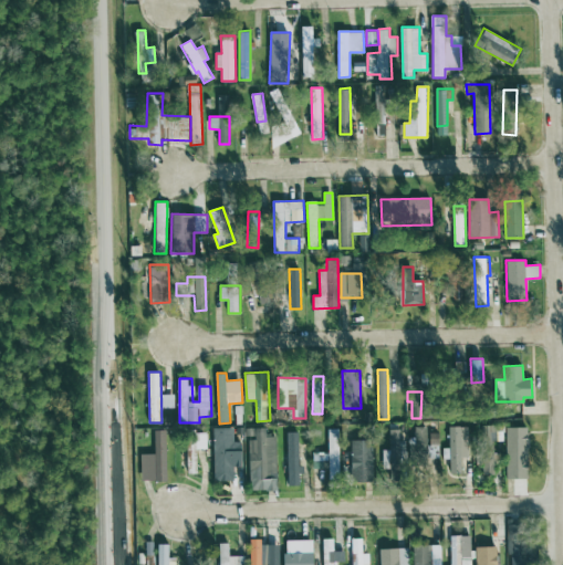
[(162,394),(162,408),(176,407),(176,394),(162,394)]
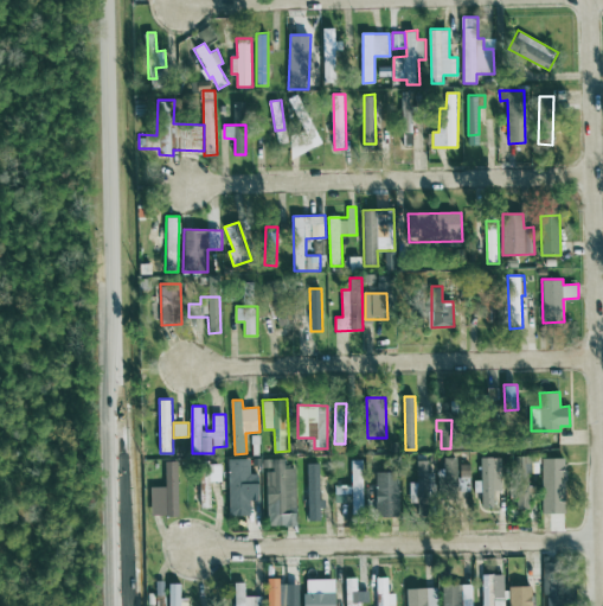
[(515,455),(517,508),(531,508),(530,455),(515,455)]
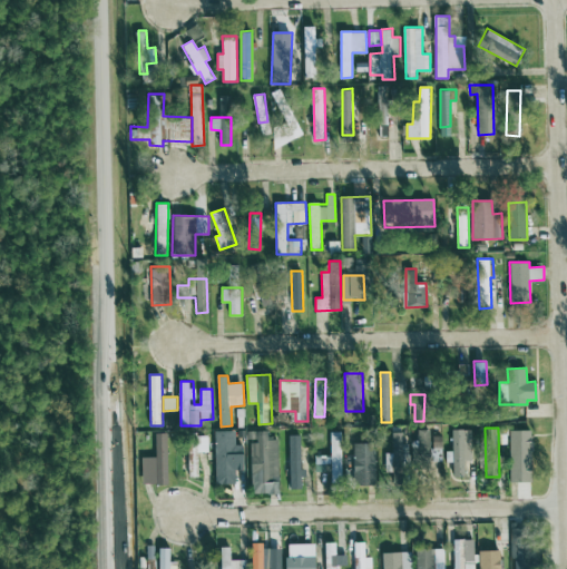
[(244,469),(243,444),(236,445),(235,430),(214,431),(215,484),(236,484),(235,469),(244,469)]
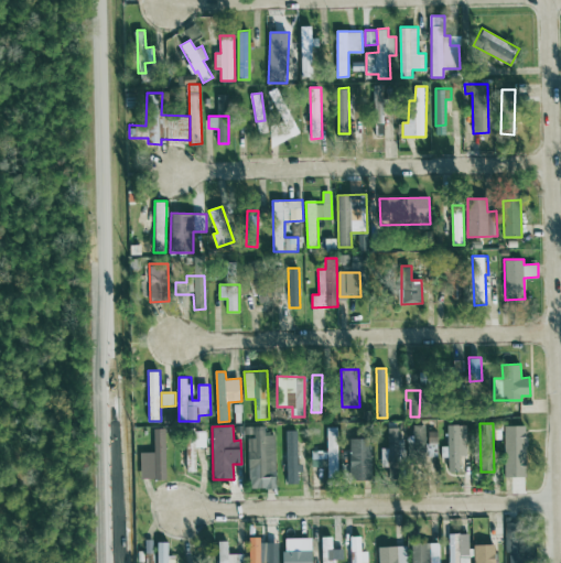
[(276,434),(266,434),(266,425),(247,426),(247,435),(248,435),(249,488),(277,488),(276,434)]
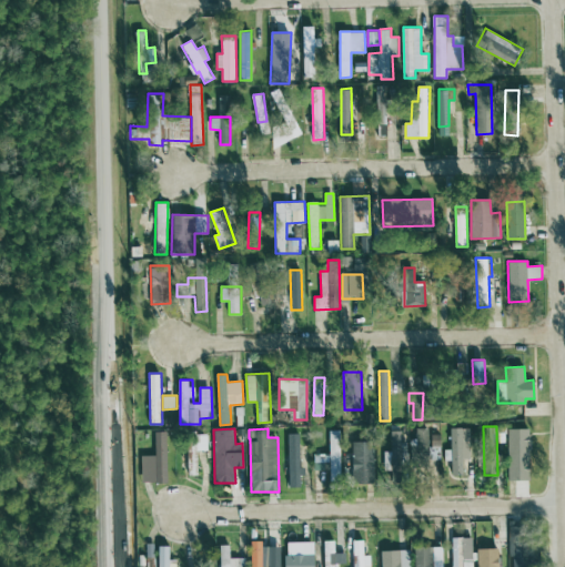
[(417,428),(416,438),(411,438),(411,464),(429,465),(429,428),(417,428)]
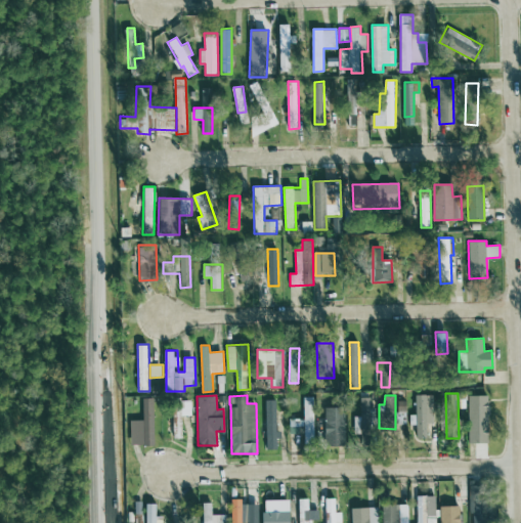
[(434,395),(417,395),(417,415),(410,415),(411,429),(426,429),(426,423),(434,423),(434,395)]
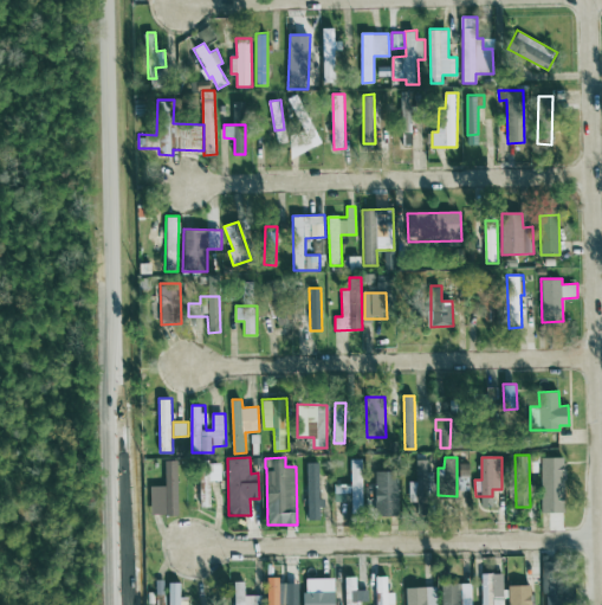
[(563,513),(564,457),(542,457),(541,512),(563,513)]
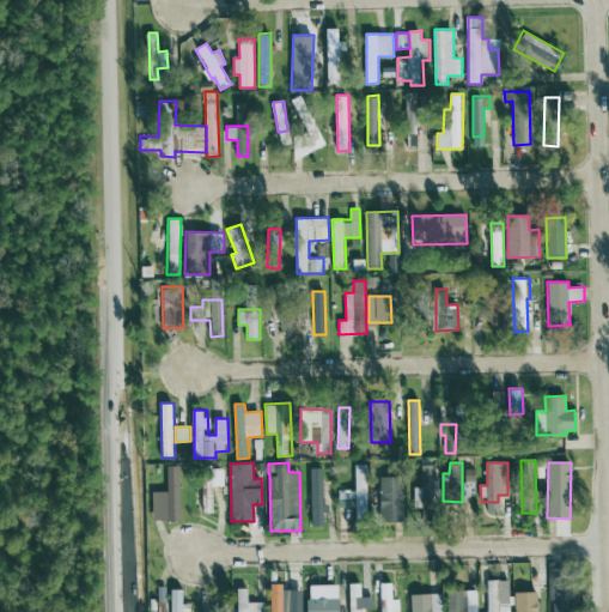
[(214,513),(213,465),(200,465),(201,513),(214,513)]
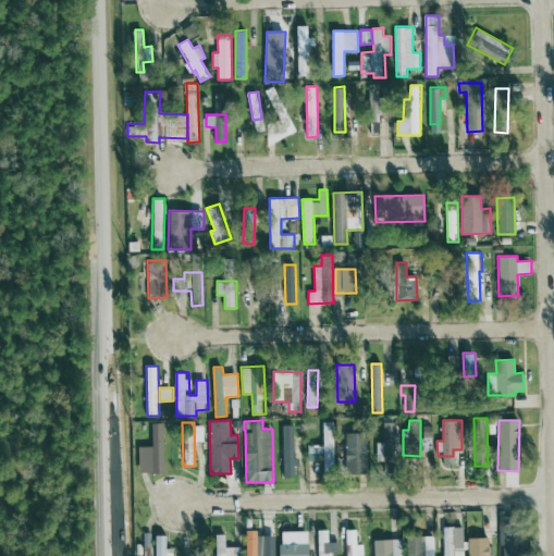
[(308,445),(308,461),(323,460),(323,468),(335,468),(334,422),(323,422),(323,445),(308,445)]
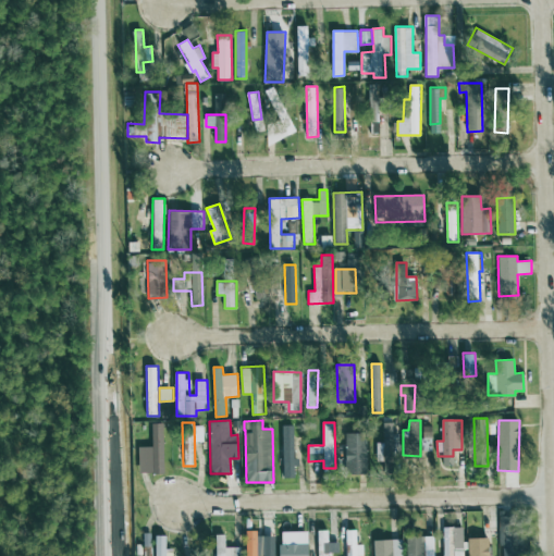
[(377,443),(378,461),(393,461),(393,422),(384,422),(384,443),(377,443)]
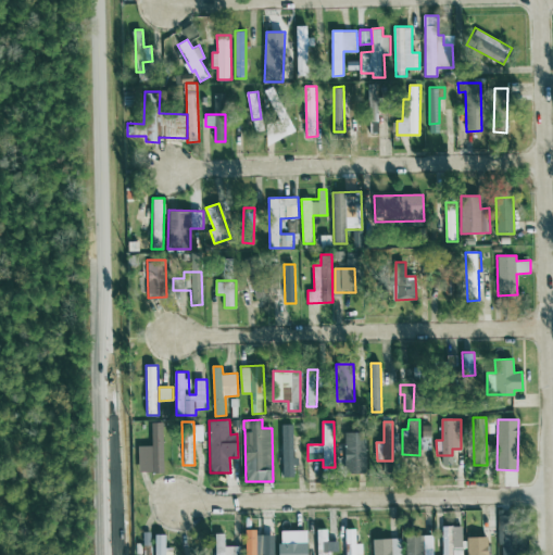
[(165,423),(152,423),(152,448),(139,448),(139,465),(153,465),(153,472),(165,471),(165,423)]
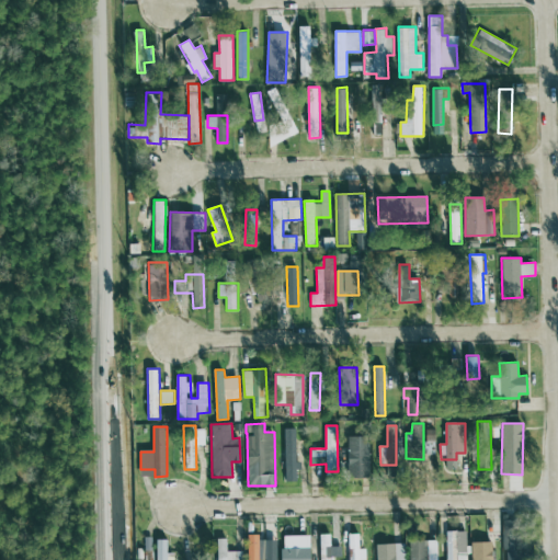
[(285,481),(298,481),(296,427),(284,429),(285,481)]
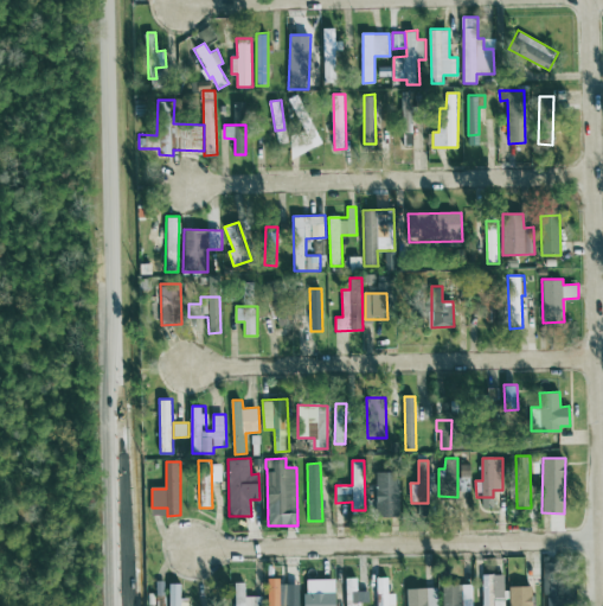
[(472,465),(460,464),(460,491),(472,492),(472,465)]
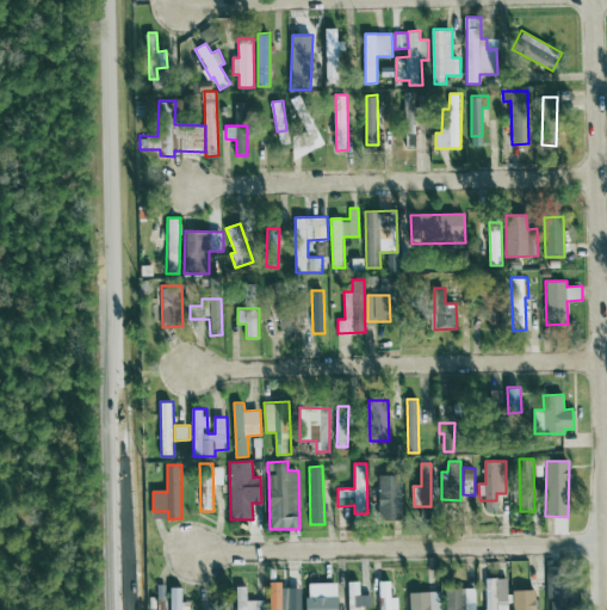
[(377,475),(378,521),(403,519),(402,475),(377,475)]
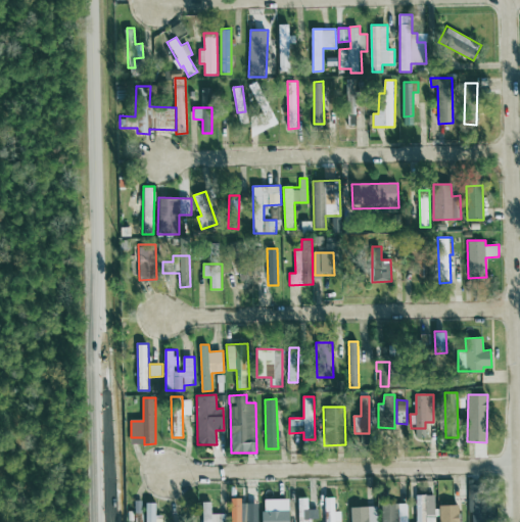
[(435,494),(417,494),(417,521),(427,521),(435,521),(435,494)]
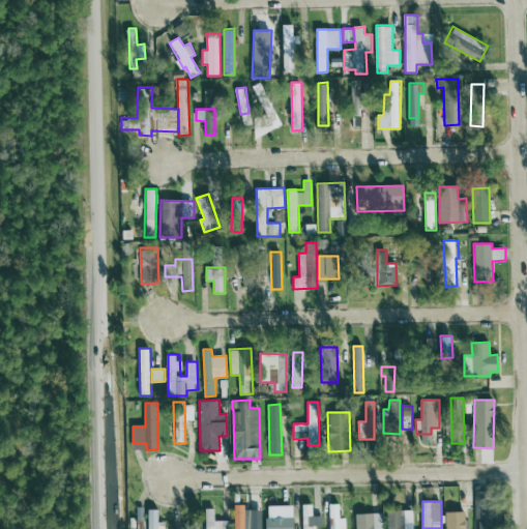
[(233,504),(233,528),(244,528),(244,504),(233,504)]
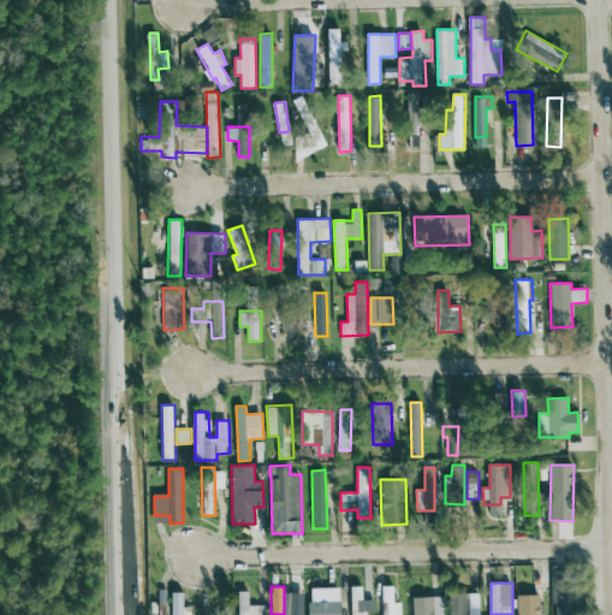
[(364,586),(351,586),(351,611),(374,611),(375,599),(364,599),(364,586)]
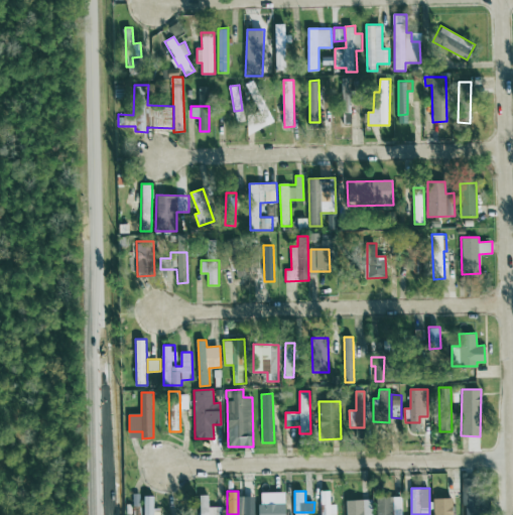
[(337,514),(337,504),(332,504),(331,491),(321,491),(321,514),(337,514)]
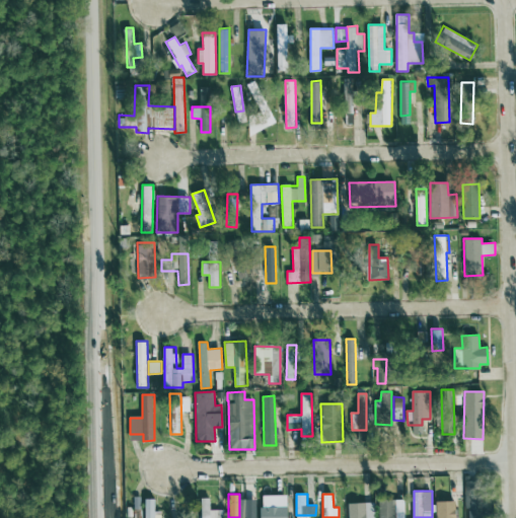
[(487,517),(488,494),(467,494),(466,517),(487,517)]
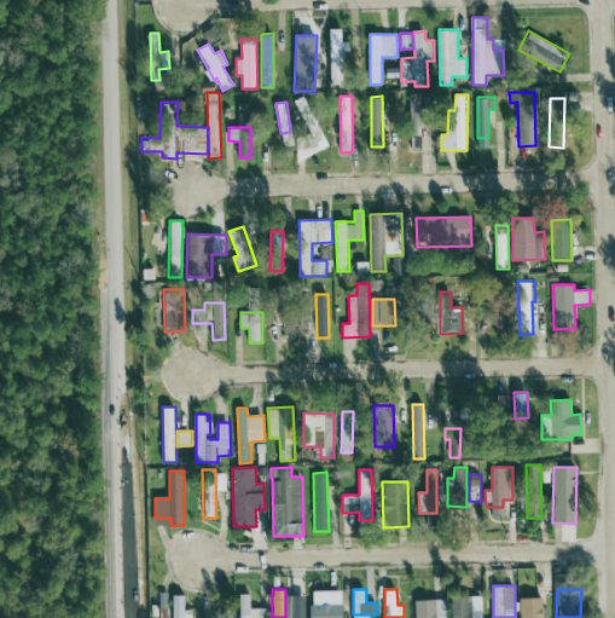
[(341,617),(342,590),(311,590),(311,617),(341,617)]
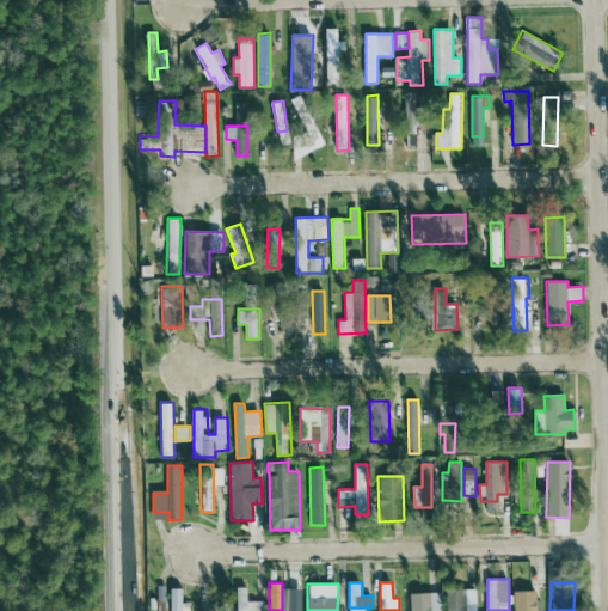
[(250,600),(249,587),(238,587),(238,610),(264,610),(264,600),(250,600)]
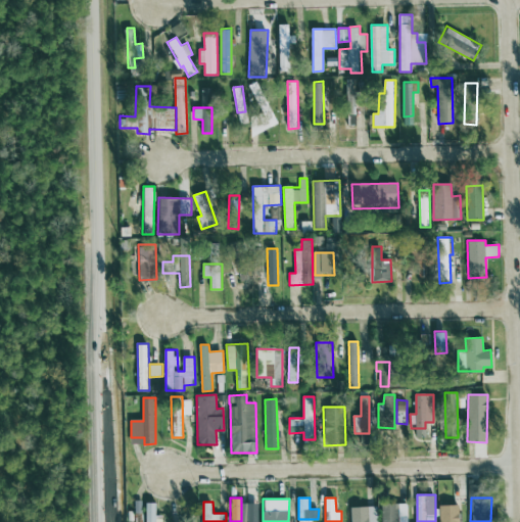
[(145,521),(155,521),(156,519),(157,519),(156,503),(145,503),(145,521)]
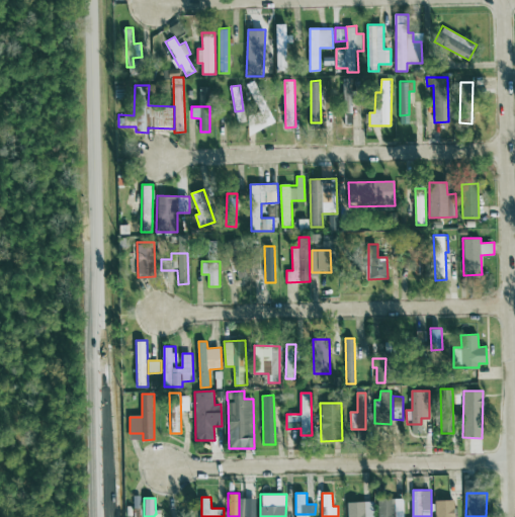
[(256,516),(256,498),(240,499),(240,516),(256,516)]
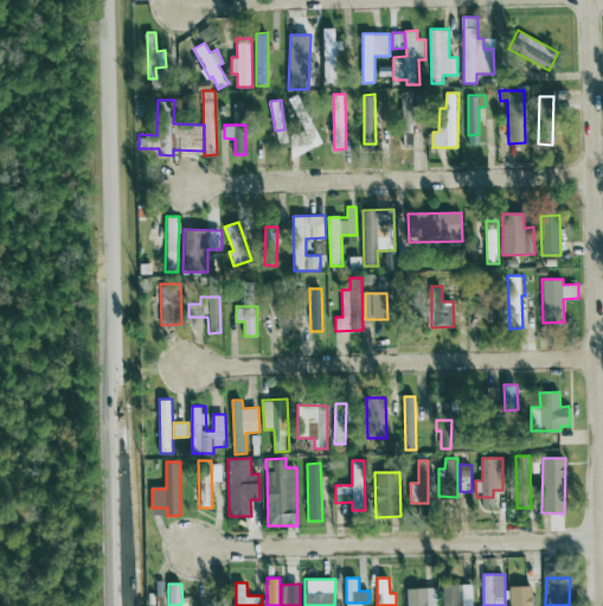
[(463,605),(475,605),(474,584),(443,585),(443,605),(463,605)]
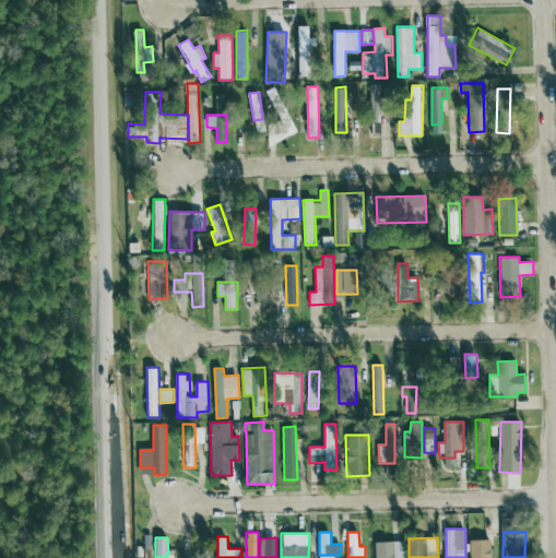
[(471,557),(491,557),(491,539),(471,539),(471,557)]
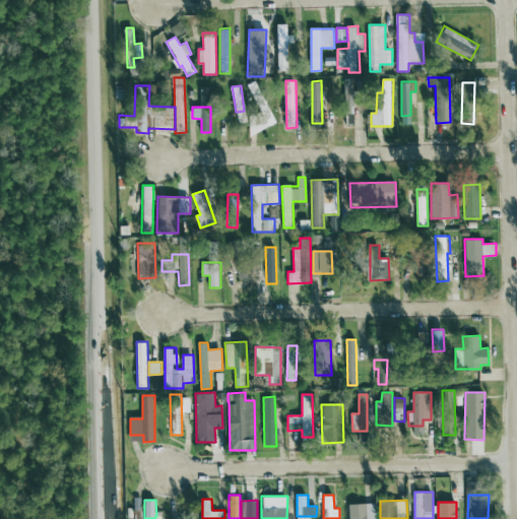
[(367,518),(367,504),(349,504),(349,518),(367,518)]
